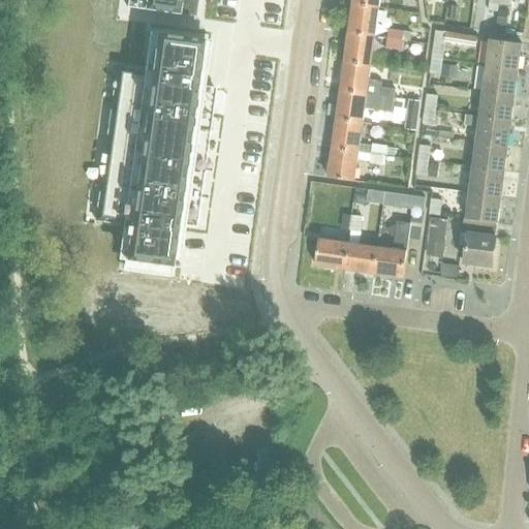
[(126,0),(125,7),(194,17),(196,0),(126,0)]
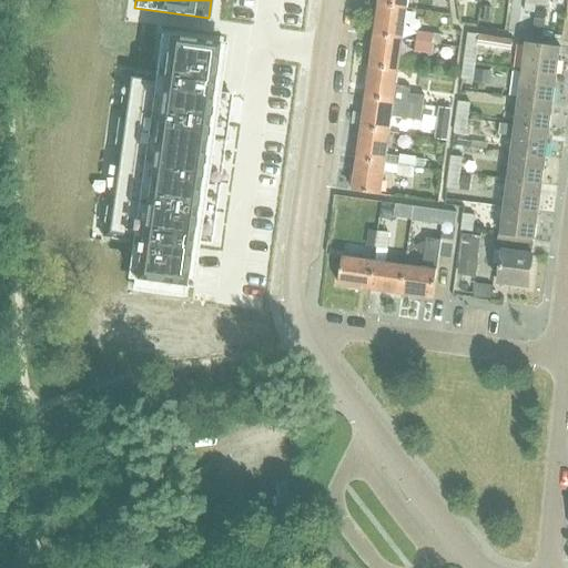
[(378,3),(374,33),(403,38),(407,7),(378,3)]
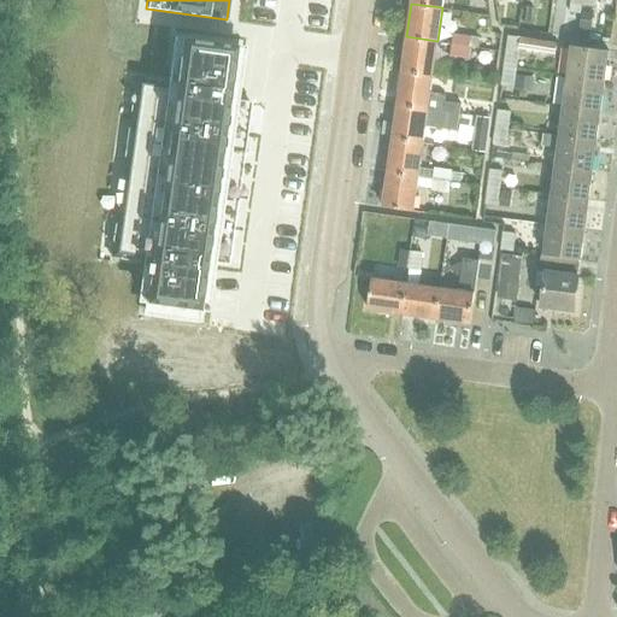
[(523,5),(522,19),(532,21),(533,6),(523,5)]
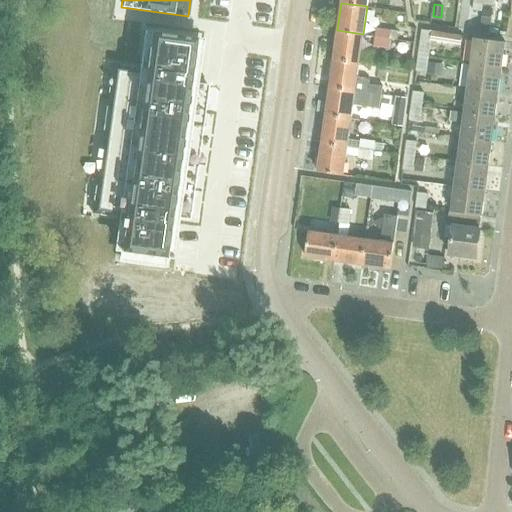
[(474,4),(473,12),(482,14),(484,5),(474,4)]
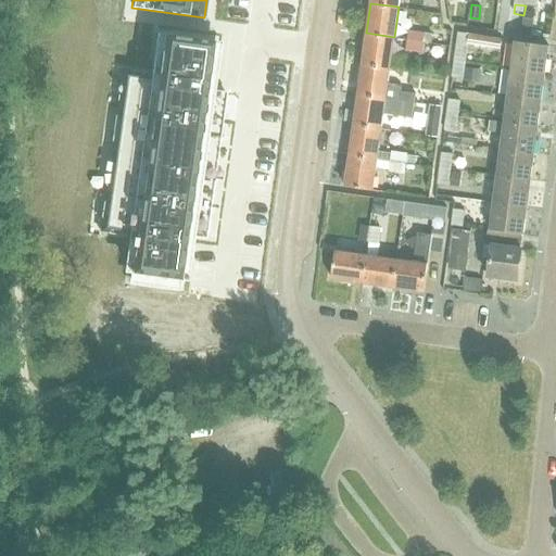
[(523,15),(522,26),(532,28),(534,12),(525,10),(523,15)]
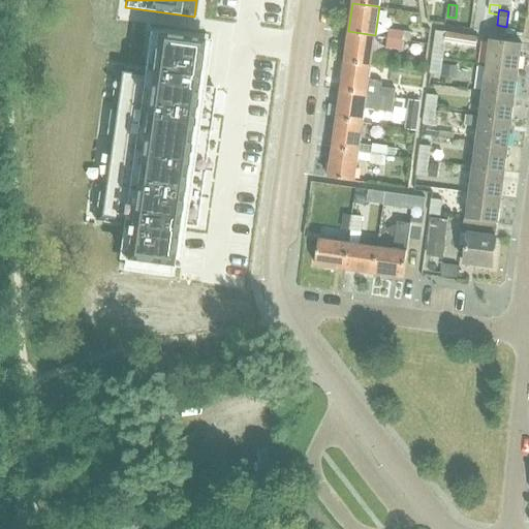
[(401,40),(403,31),(387,29),(386,38),(401,40)]
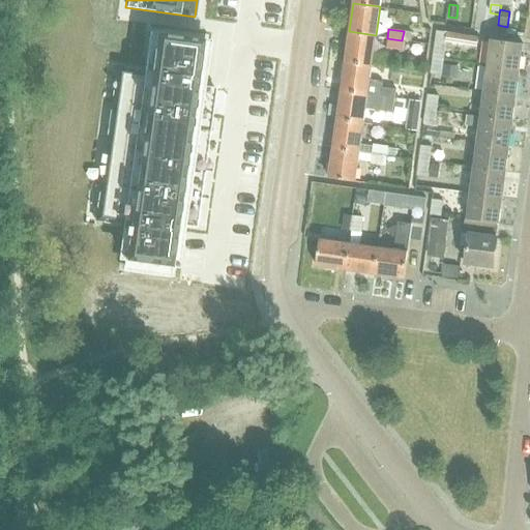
[(437,30),(435,43),(445,46),(445,41),(477,46),(478,36),(437,30)]
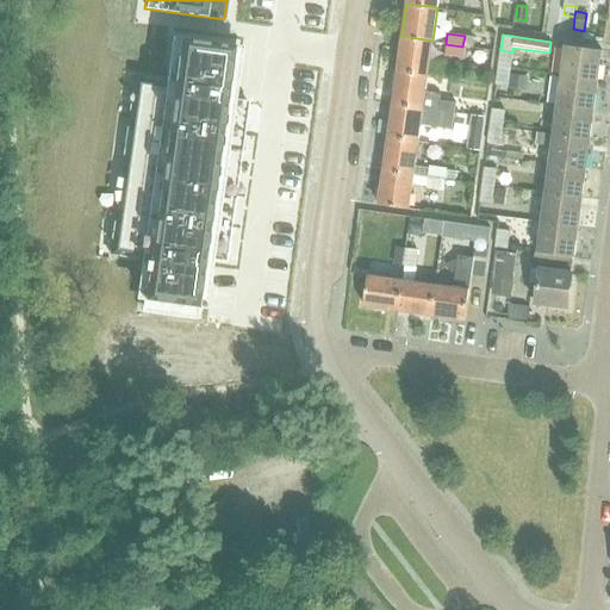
[(433,41),(402,36),(397,68),(428,73),(433,41)]
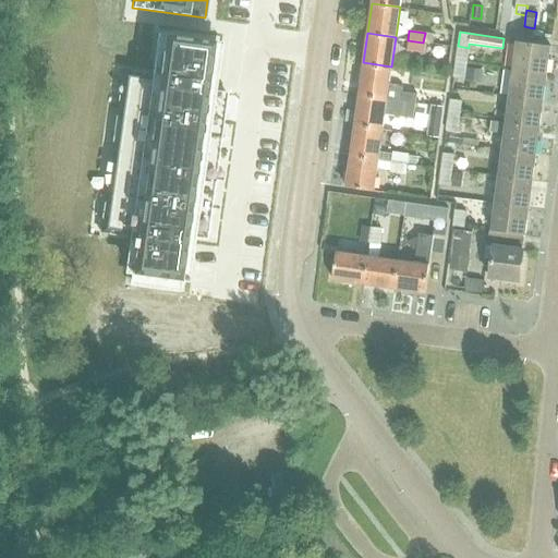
[(99,232),(128,237),(134,238),(129,275),(180,281),(186,235),(193,237),(205,238),(225,94),(214,92),(206,91),(214,40),(162,34),(157,75),(150,74),(122,70),(99,232)]
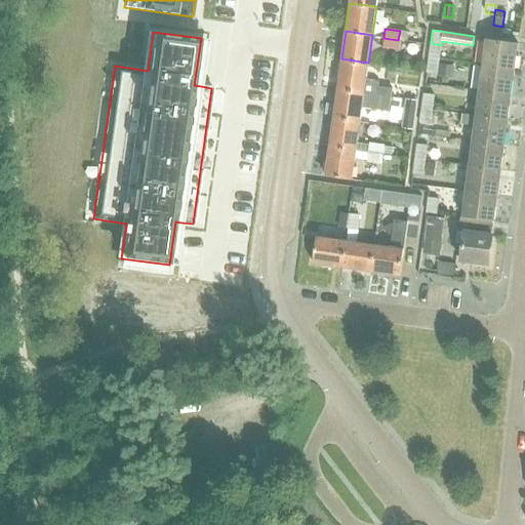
[(397,49),(398,40),(384,38),(381,47),(397,49)]
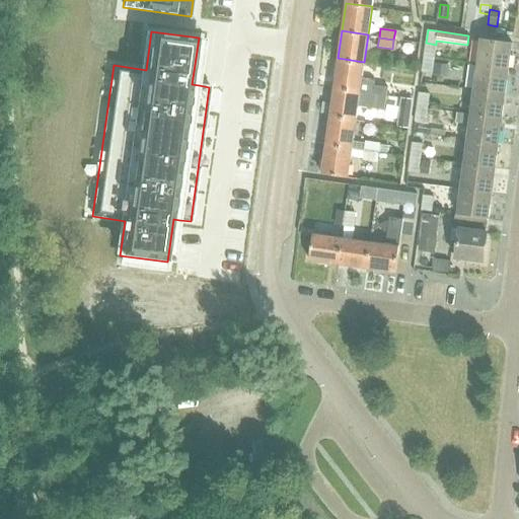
[(477,65),(508,69),(512,43),(480,39),(477,65)]
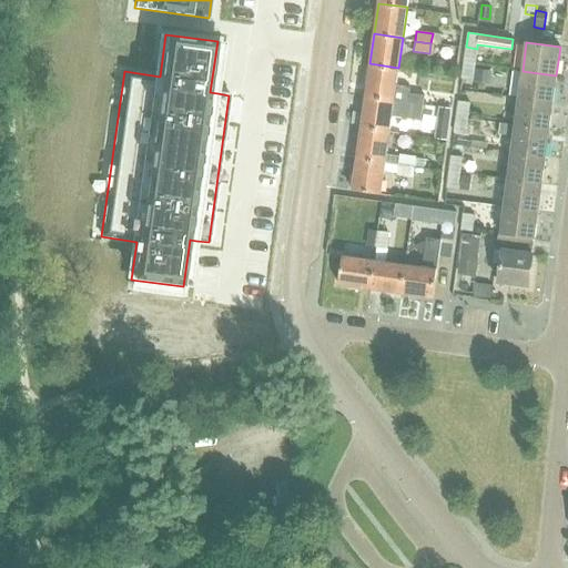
[(466,47),(464,63),(475,64),(477,49),(466,47)]
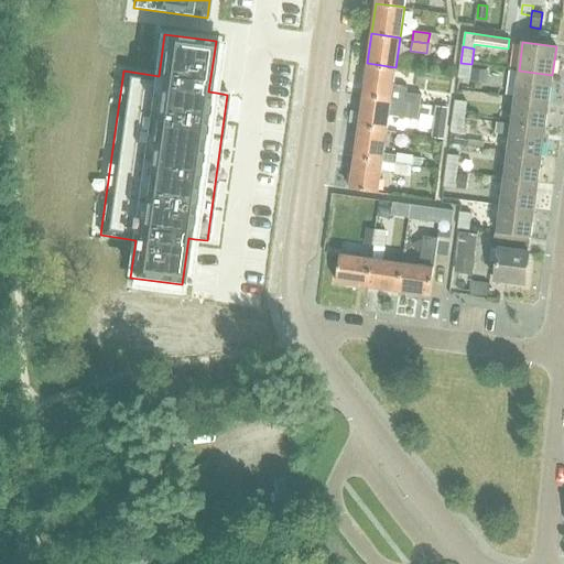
[(396,67),(367,63),(362,97),(420,105),(421,96),(405,94),(407,89),(392,87),(396,67)]
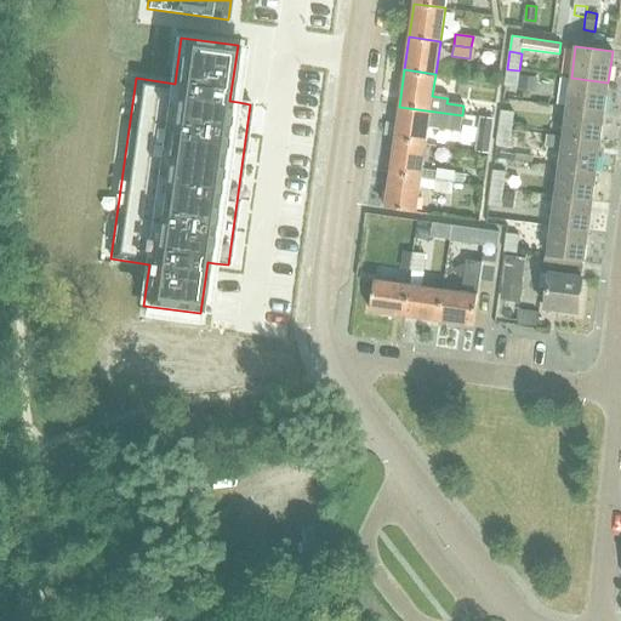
[(519,70),(507,69),(505,86),(517,87),(519,70)]
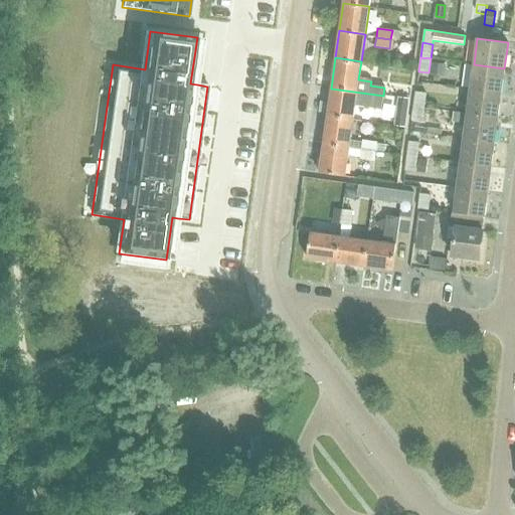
[(432,61),(430,73),(444,75),(446,63),(432,61)]
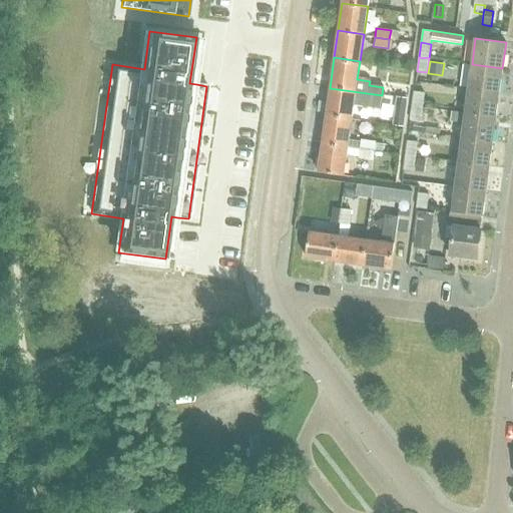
[(472,64),(469,88),(499,92),(502,68),(472,64)]
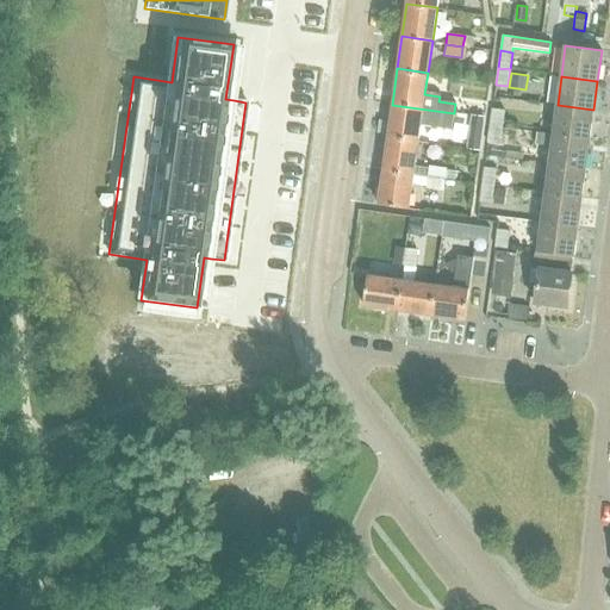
[(392,105),(387,137),(418,142),(421,125),(452,129),(454,113),(392,105)]
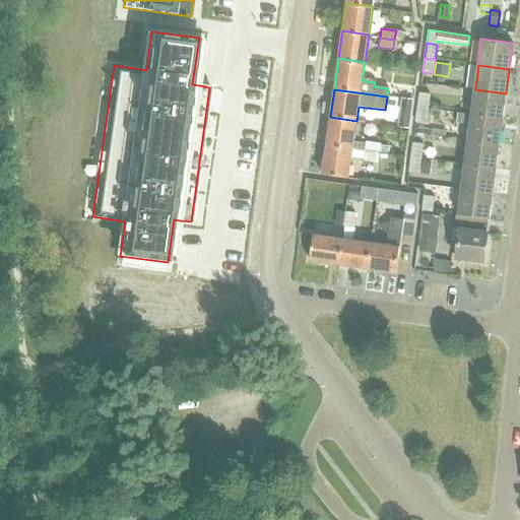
[(506,93),(475,89),(471,115),(503,119),(506,93)]
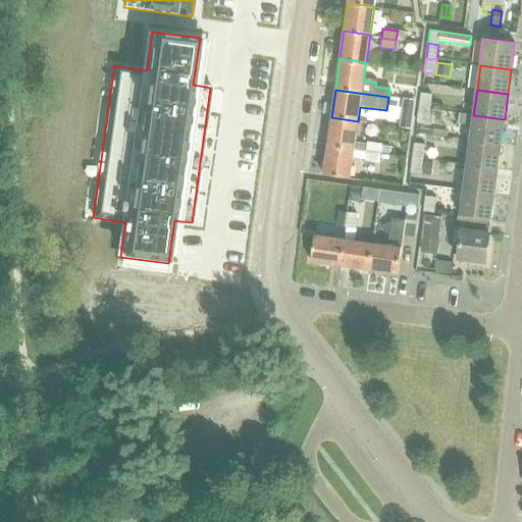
[(422,93),(420,107),(429,109),(431,94),(422,93)]
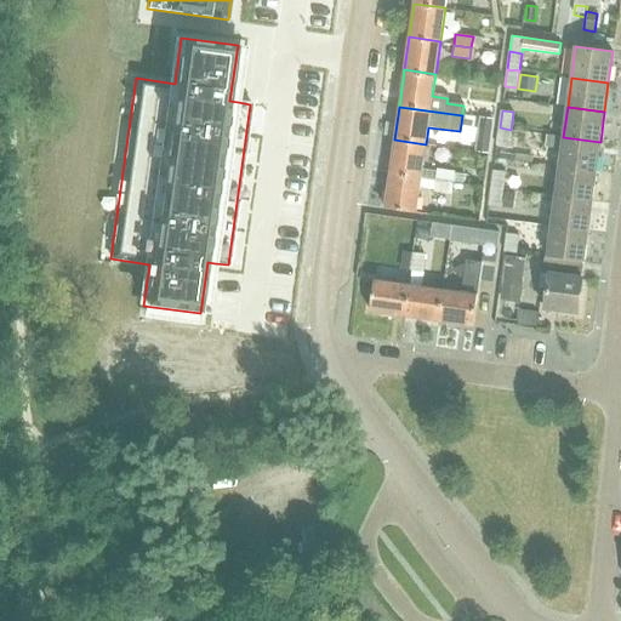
[(480,119),(476,152),(488,153),(493,120),(480,119)]
